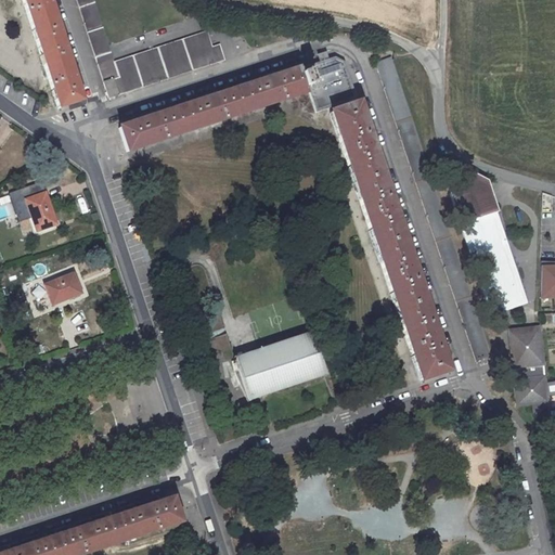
[(22,0),(59,108),(79,102),(46,0),(22,0)]
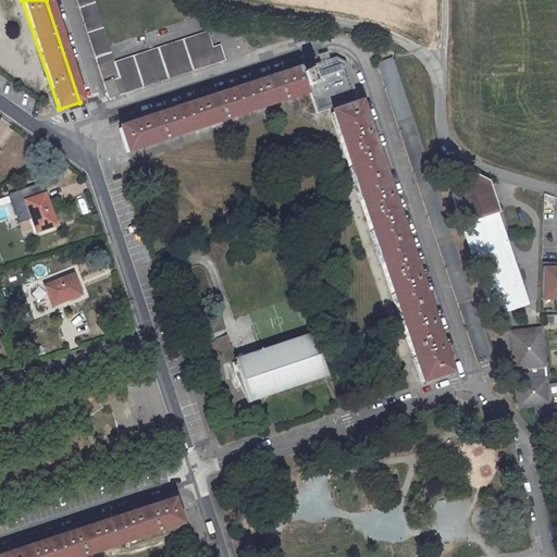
[(224,60),(219,45),(212,48),(207,33),(114,63),(94,0),(76,0),(109,98),(224,60)]
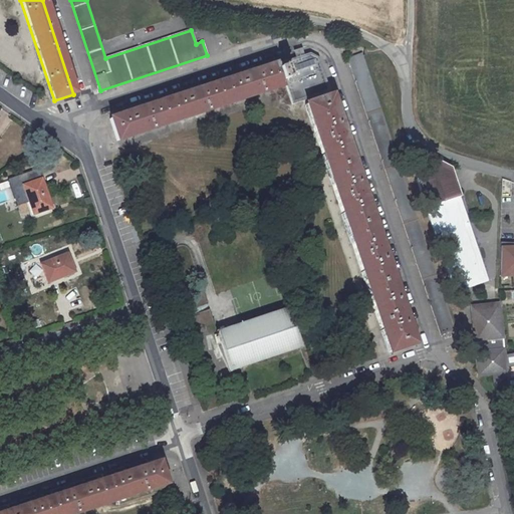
[(280,69),(277,70),(281,82),(284,81),(289,94),(299,90),(326,81),(318,58),(309,53),(278,63),(280,69)]
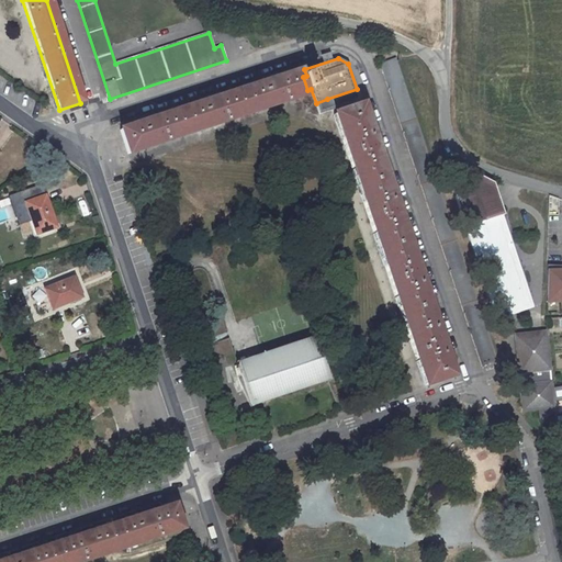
[(395,58),(380,64),(384,79),(401,72),(395,58)]
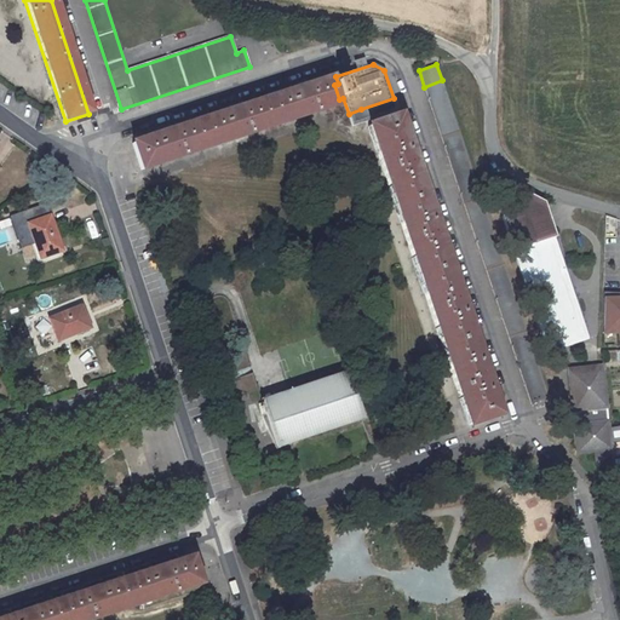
[(334,85),(332,79),(133,144),(142,170),(340,104),(340,103),(339,99),(334,85)]
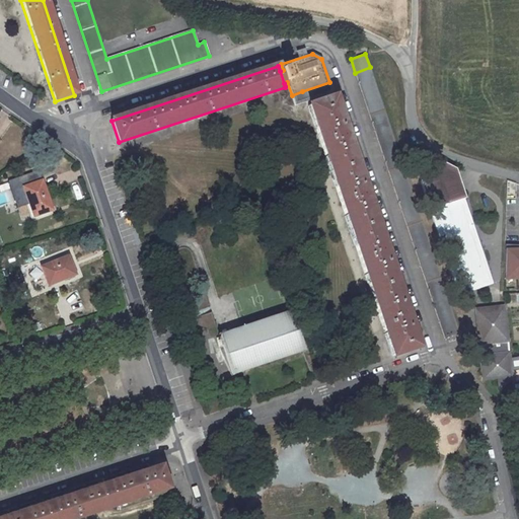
[(355,73),(445,338),(459,332),(370,67),(355,73)]
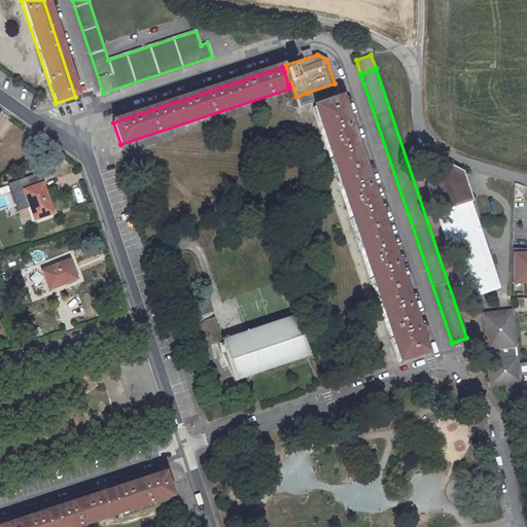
[(296,97),(300,107),(338,94),(335,83),(307,93),(296,97)]
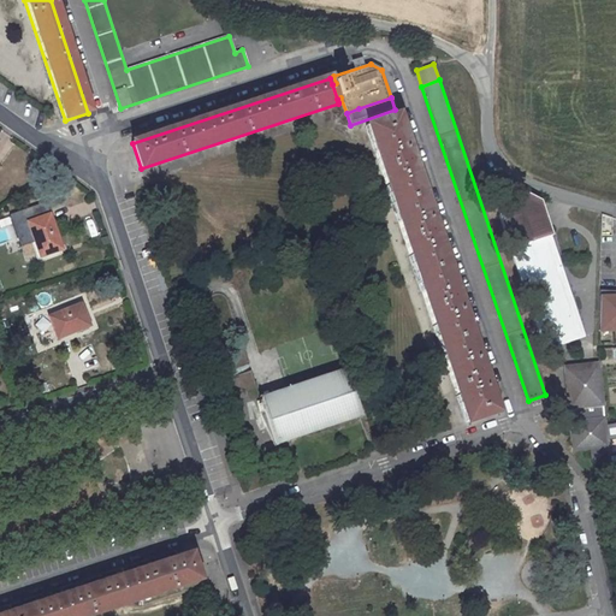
[(368,125),(468,421),(496,412),(397,116),(368,125)]
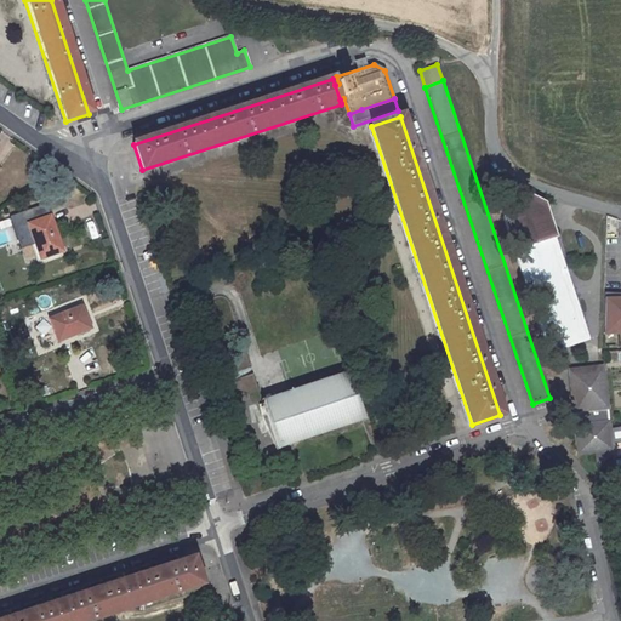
[(514,251),(548,353),(590,340),(556,238),(557,238),(546,205),(517,191),(502,216),(514,251)]
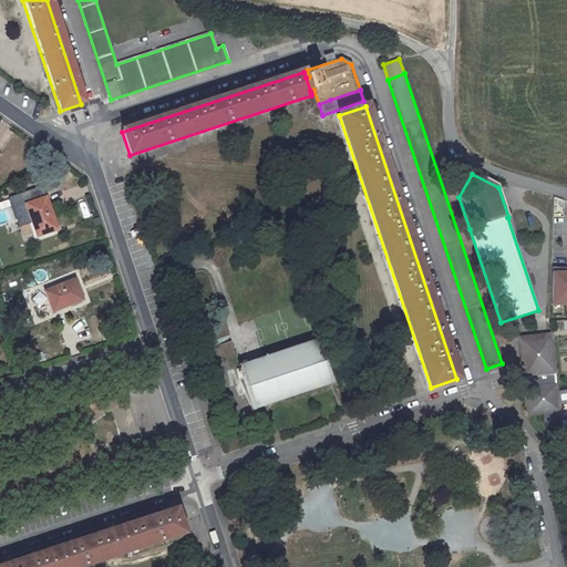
[(45,198),(26,205),(37,236),(57,229),(45,198)]
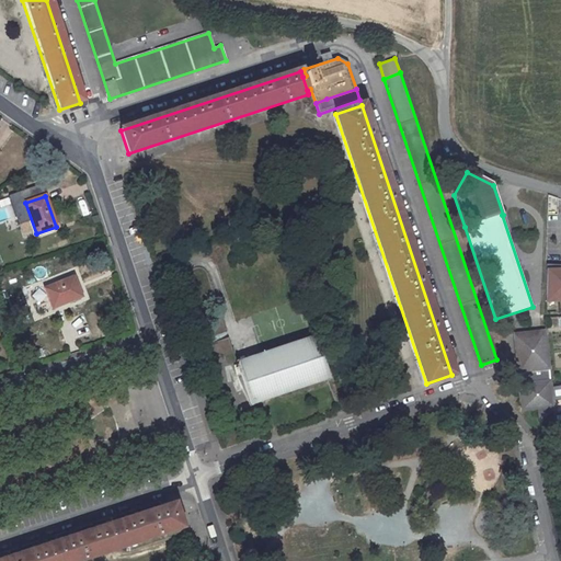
[(560,267),(546,268),(546,301),(560,300),(560,267)]
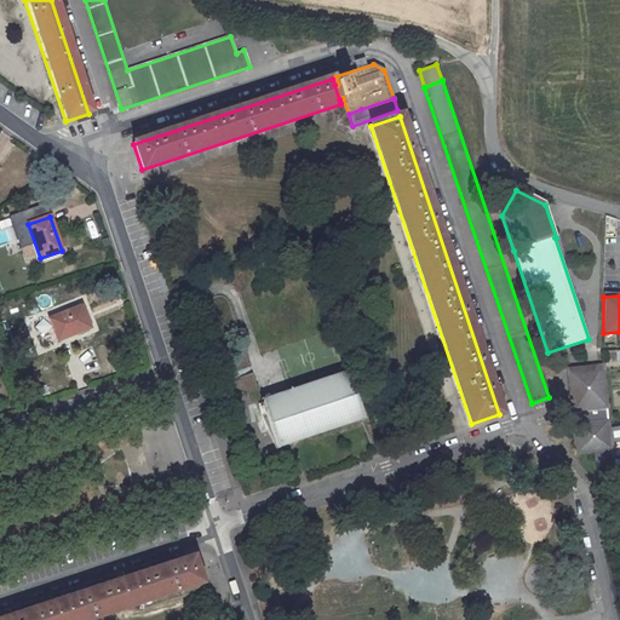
[(90,327),(80,305),(50,319),(58,340),(90,327)]
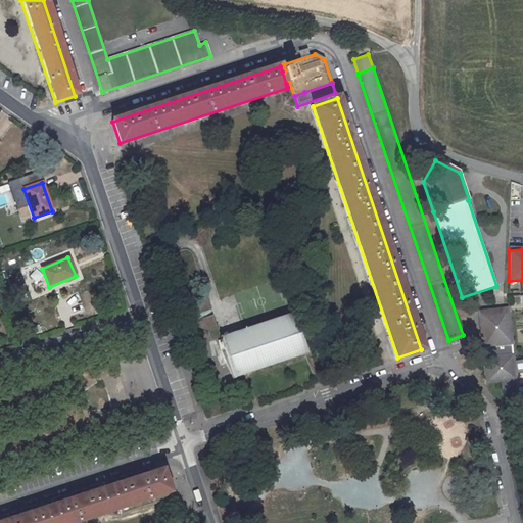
[(504,393),(517,392),(508,308),(479,312),(482,347),(483,348),(484,357),(483,358),(486,382),(502,381),(504,393)]
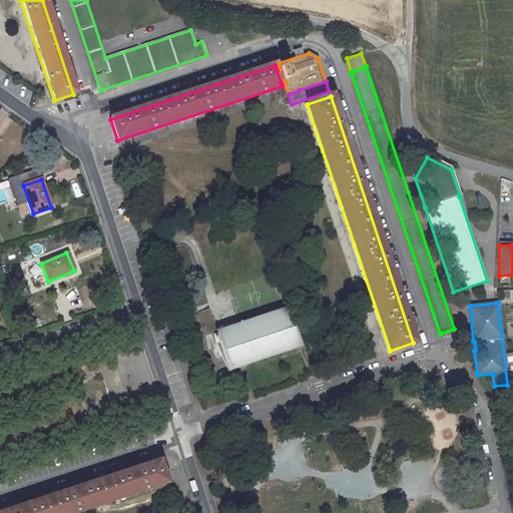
[(215,331),(229,370),(301,346),(288,307),(215,331)]
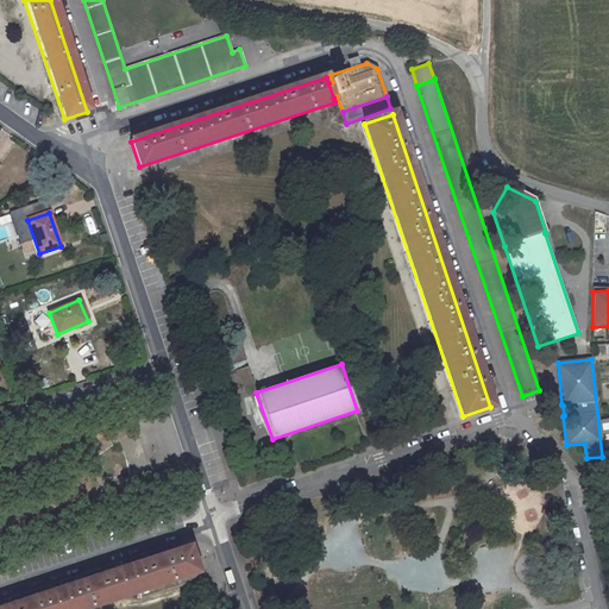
[(86,608),(140,592),(143,598),(201,579),(190,550),(190,547),(177,552),(0,608),(86,608)]
